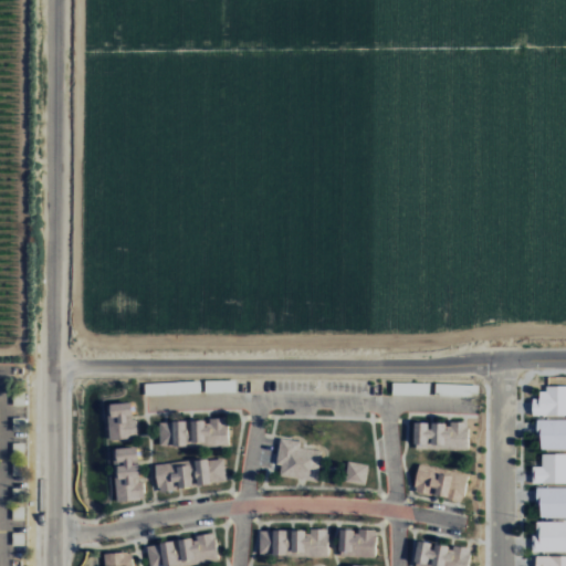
[(392,395),(428,395),(428,383),(392,381),(392,395)]
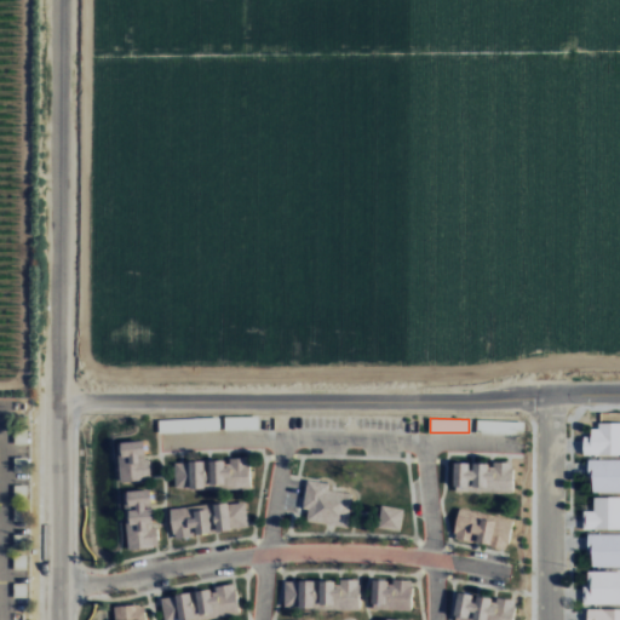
[(523,422),(481,420),(480,434),(523,435),(523,422)]
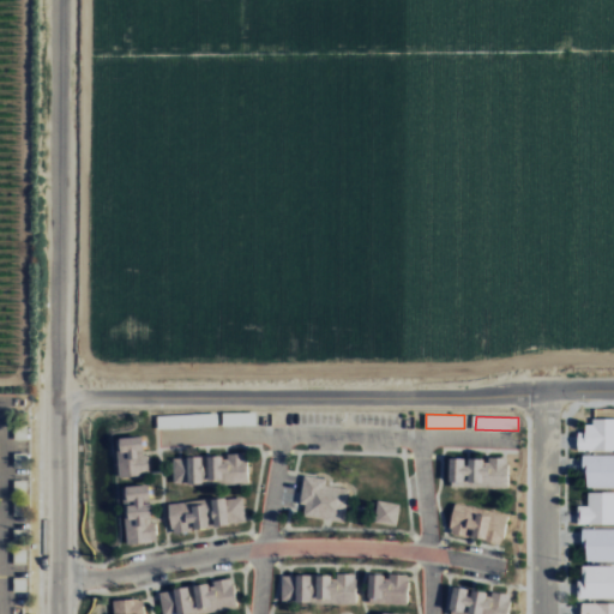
[(613,450),(613,420),(584,421),(584,432),(577,432),(578,451),(613,450)]
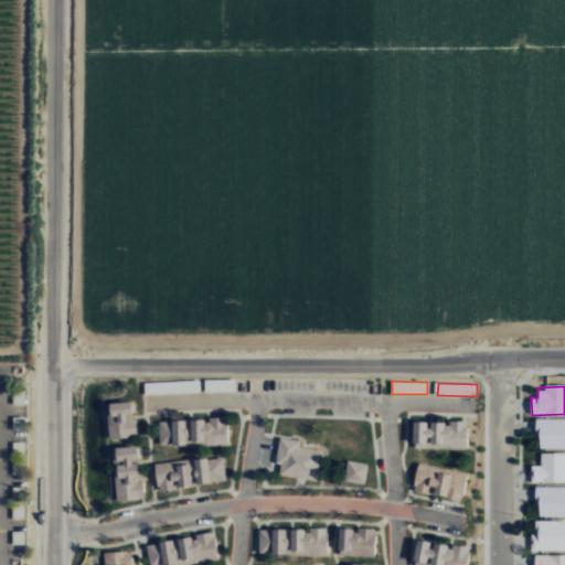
[(12,405),(24,404),(24,391),(12,392),(12,405)]
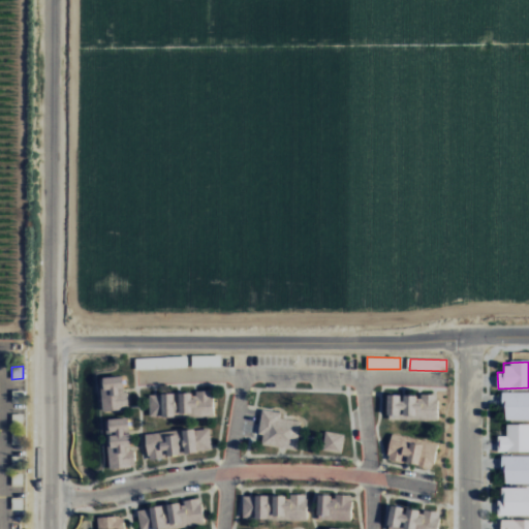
[(127,391),(124,391),(123,376),(99,377),(101,411),(128,409),(127,391)]
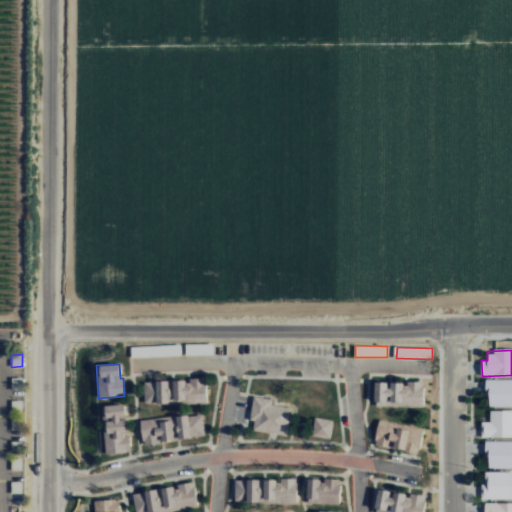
[(207,401),(206,378),(187,379),(144,381),(144,403),(207,401)]
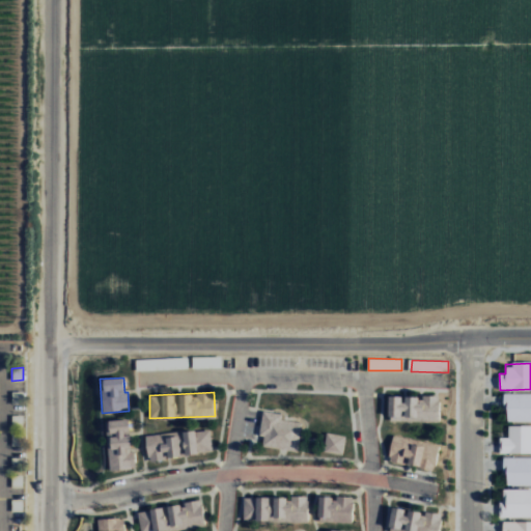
[(11,403),(23,403),(23,393),(12,393),(11,403)]
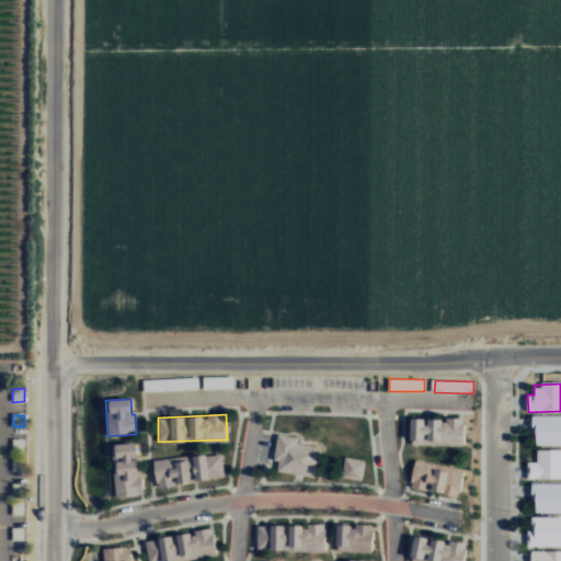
[(560,415),(534,416),(534,446),(560,445),(560,415)]
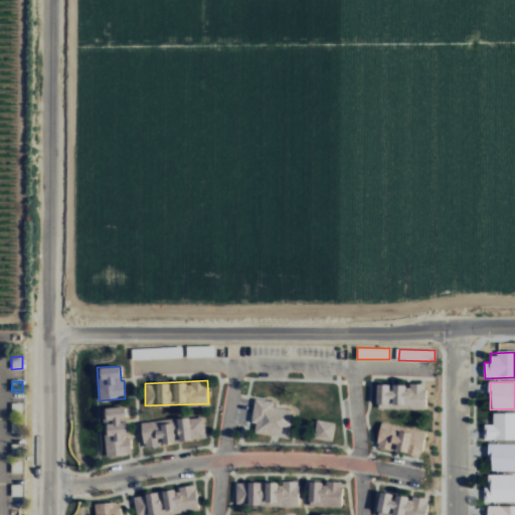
[(377,383),(376,405),(425,406),(426,383),(407,383),(407,384),(390,384),(377,383)]
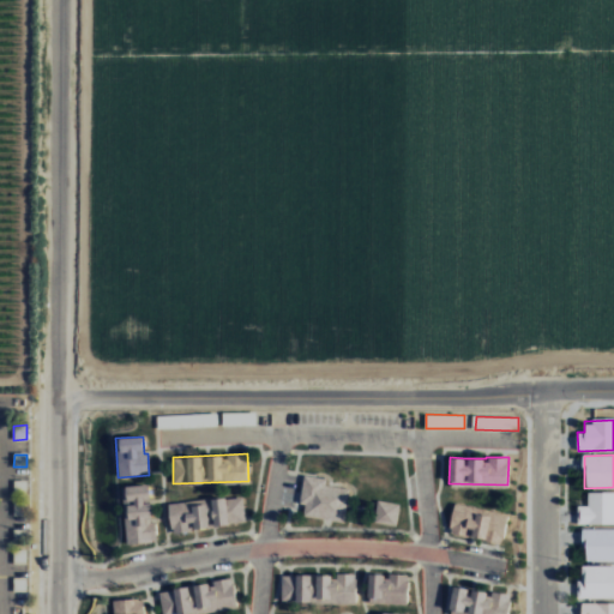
[(345,521),(348,487),(325,486),(326,477),(304,475),(300,517),(345,521)]
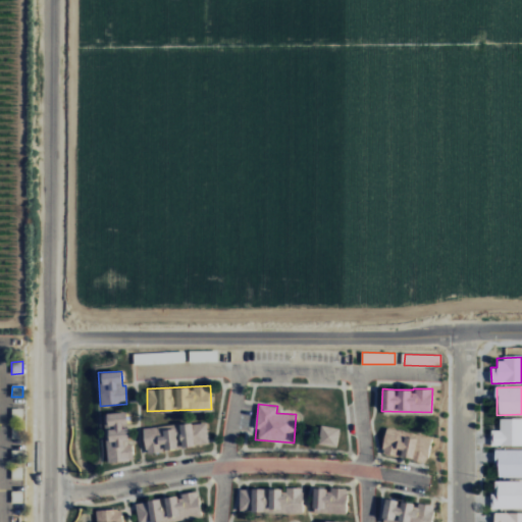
[(107,462),(133,461),(132,442),(128,442),(127,426),(126,412),(105,413),(107,462)]
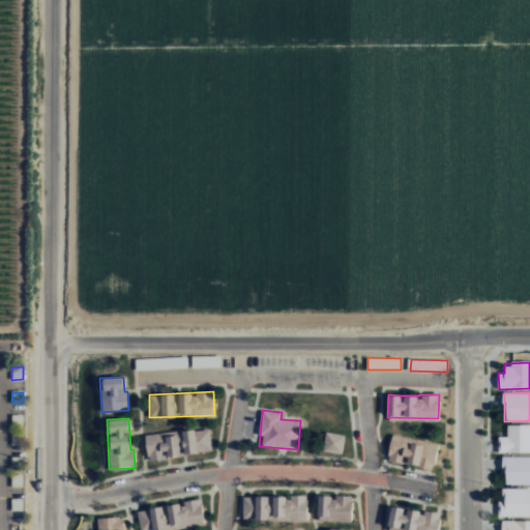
[(529,424),(506,425),(507,437),(498,437),(498,452),(529,451),(529,424)]
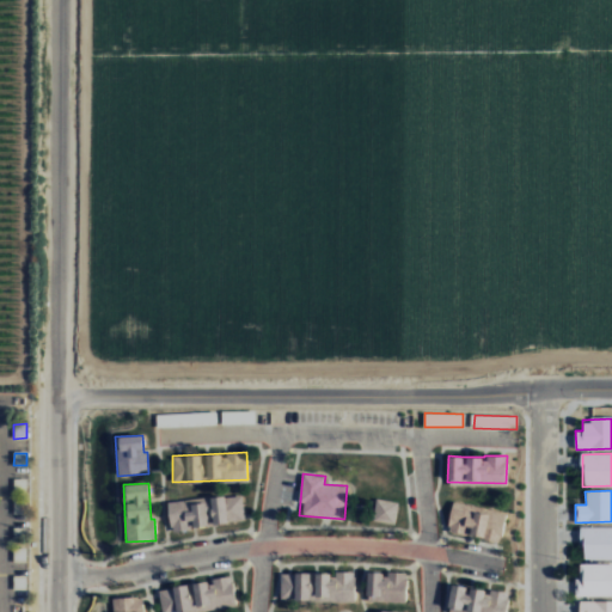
[(167,501),(170,532),(191,531),(190,527),(209,525),(245,521),(243,495),(167,501)]
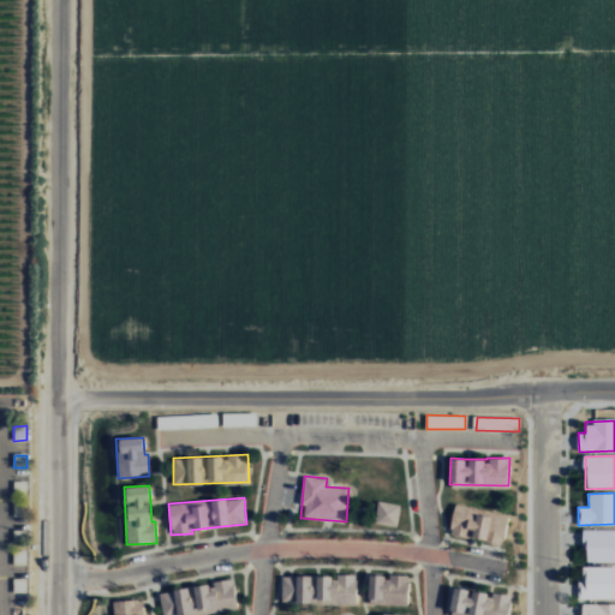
[(396,527),(401,505),(378,500),(374,523),(396,527)]
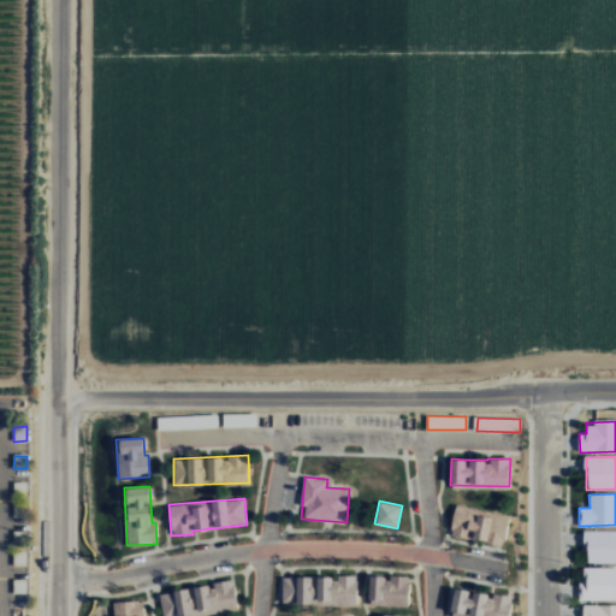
[(510,516),(456,504),(450,534),(469,539),(469,538),(504,545),(510,516)]
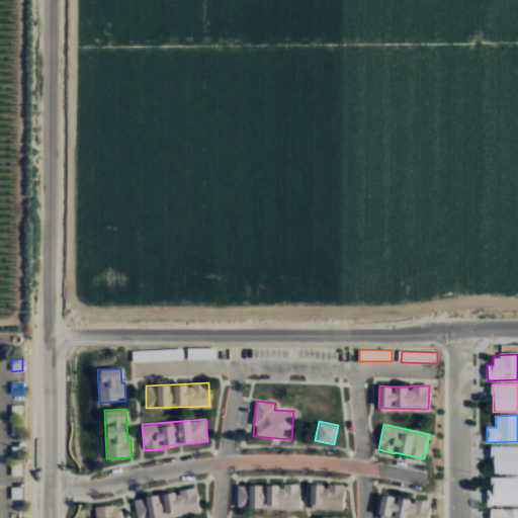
[(517,446),(493,446),(493,473),(517,472),(517,446)]
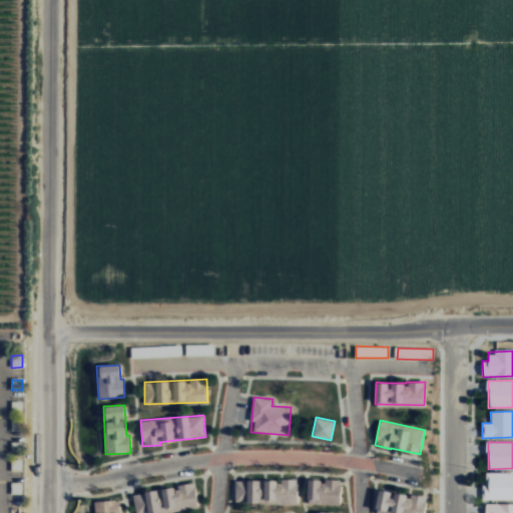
[(21,459),(11,459),(11,471),(20,471),(21,459)]
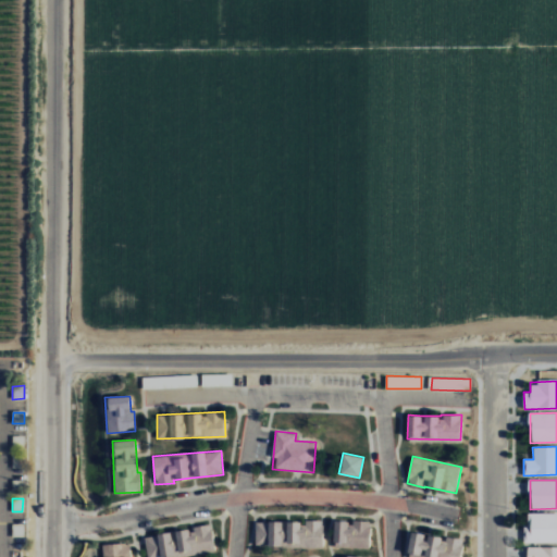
[(556,512),(528,512),(528,524),(523,524),(523,543),(556,543),(556,512)]
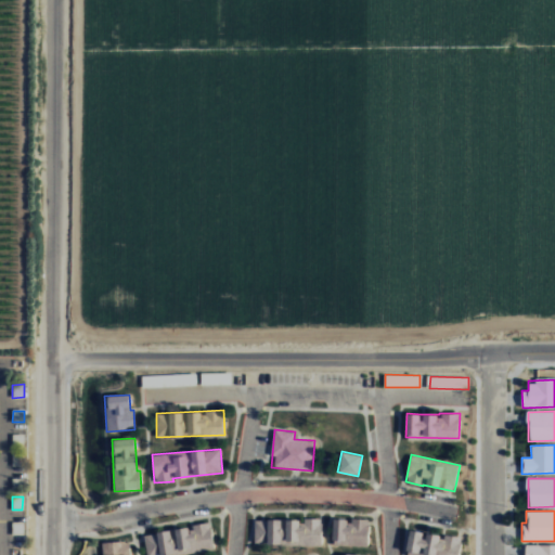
[(333,544),(369,545),(369,519),(349,518),(349,519),(333,518),(333,544)]
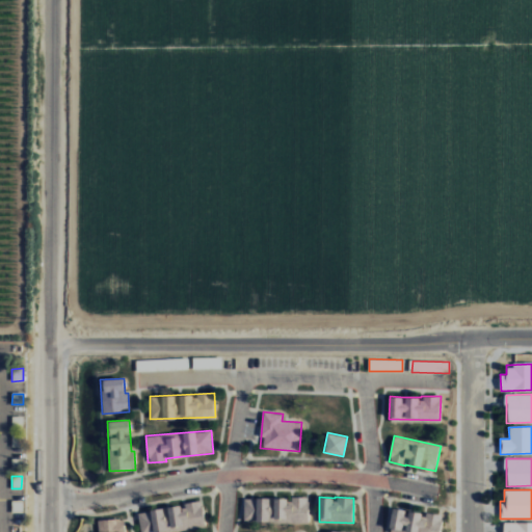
[(269,498),(244,498),(243,521),(268,521),(269,498)]
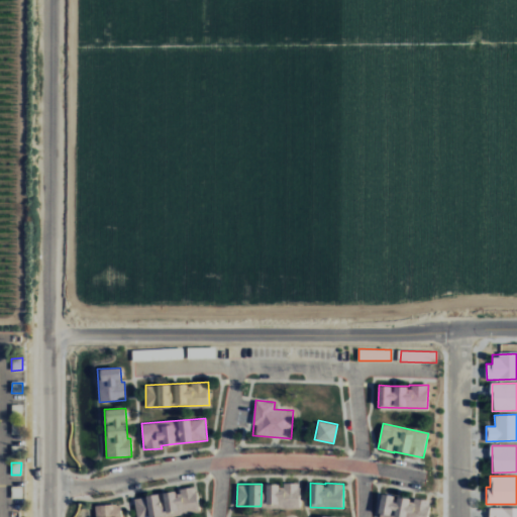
[(199,512),(196,487),(177,489),(178,492),(134,497),(136,516),(148,516),(181,513),(181,514),(199,512)]
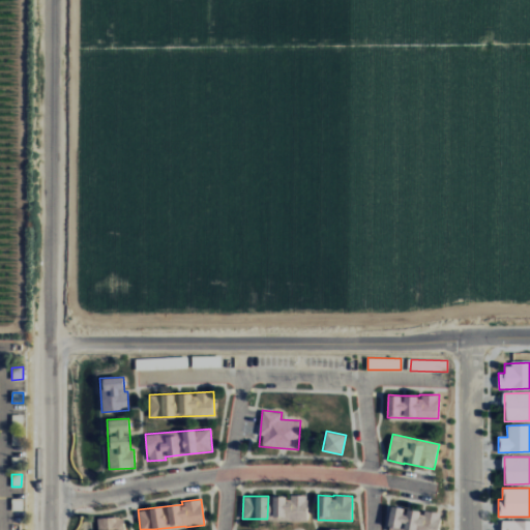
[(421,510),(421,511),(405,508),(406,508),(391,506),(388,526),(402,528),(401,529),(438,529),(441,513),(421,510)]
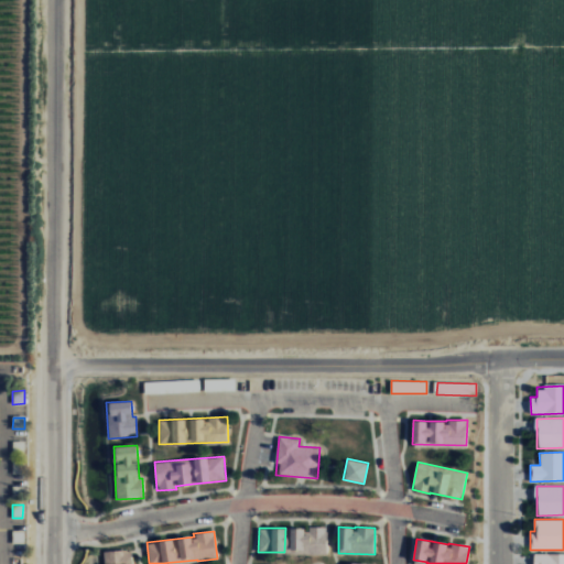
[(105,551),(105,563),(130,563),(130,550),(105,551)]
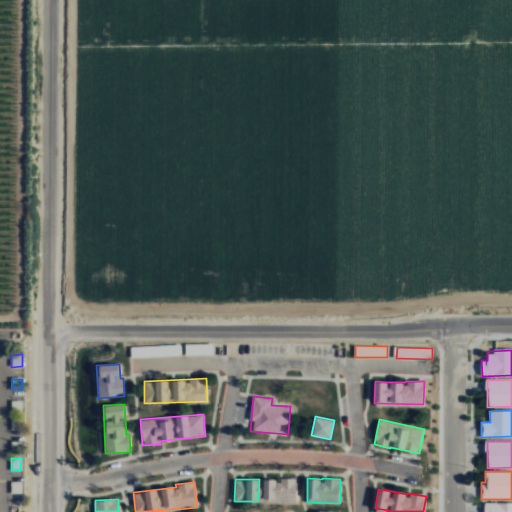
[(511,511),(511,502),(485,502),(484,511),(511,511)]
